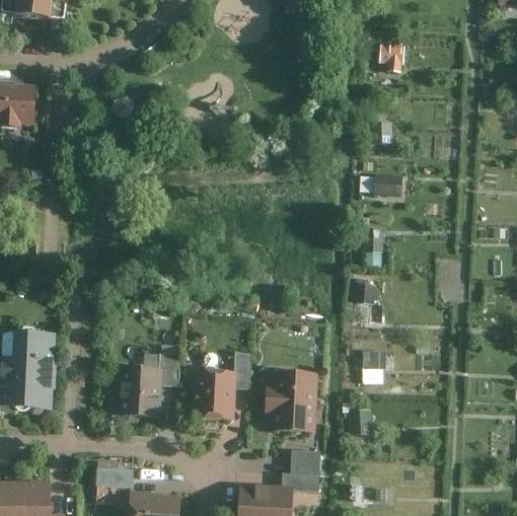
[(0,14),(62,22),(65,0),(0,0),(0,14)]
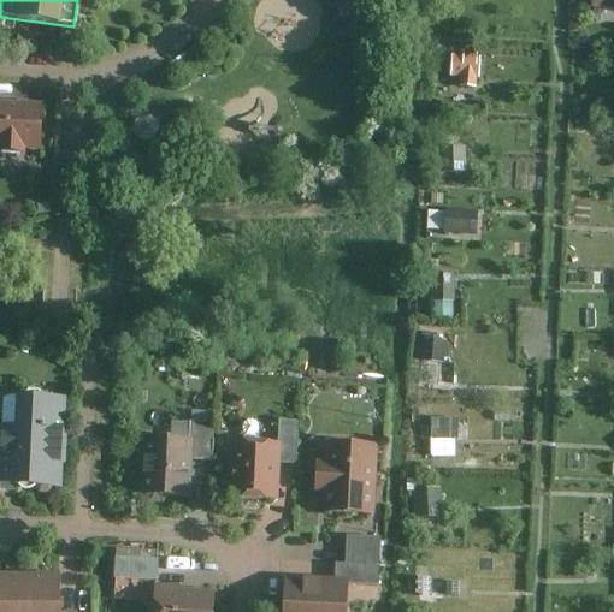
[(476,51),(448,49),(447,76),(474,77),(476,51)]
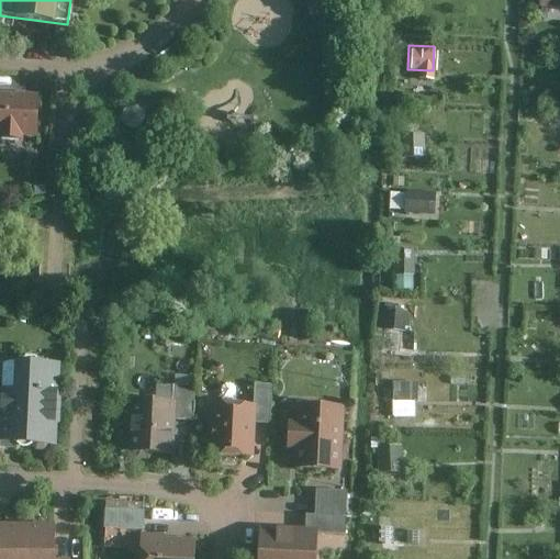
[(0,129),(34,131),(36,96),(0,93),(0,129)]
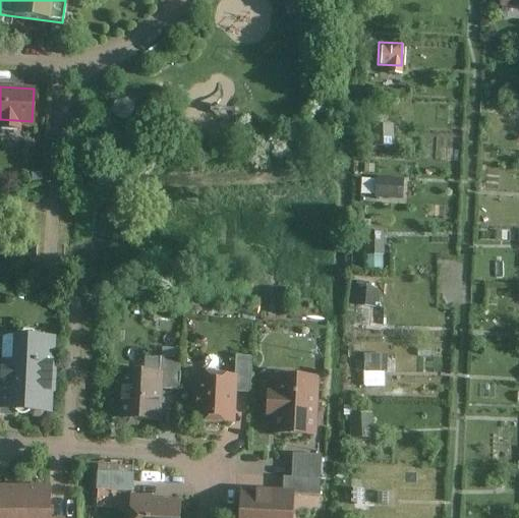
[(392,141),(391,121),(371,121),(372,142),(392,141)]
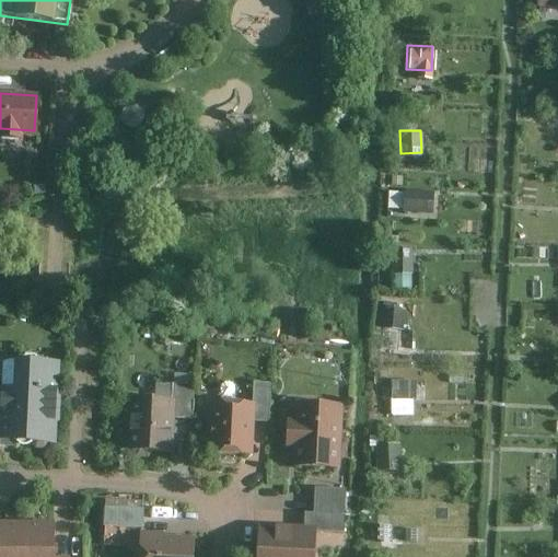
[(431,209),(431,187),(388,186),(387,208),(431,209)]
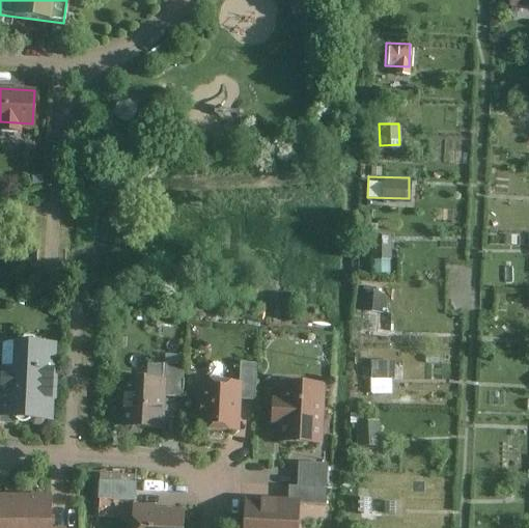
[(372,231),(372,261),(390,261),(390,231),(372,231)]
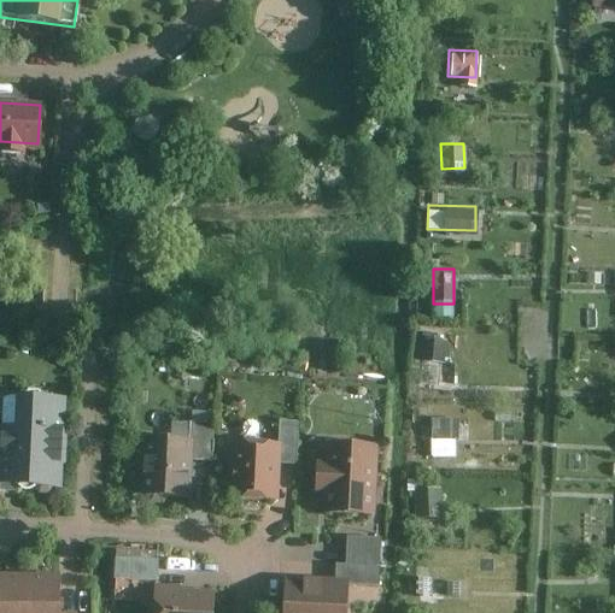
[(443,358),(443,334),(420,334),(420,358),(443,358)]
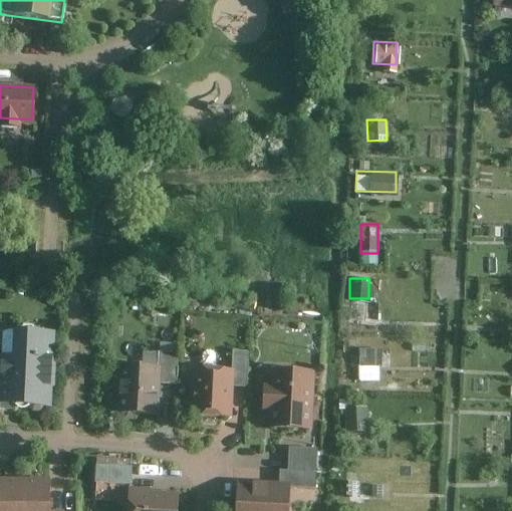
[(49,330),(0,326),(0,402),(45,405),(49,330)]
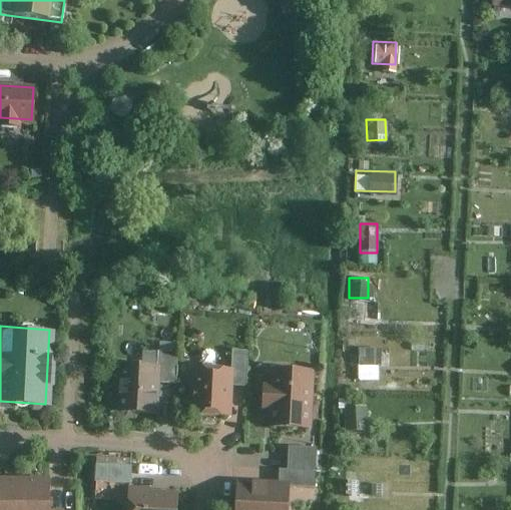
[(232,365),(195,361),(190,413),(231,417),(234,384),(246,385),(249,347),(233,346),(232,365)]
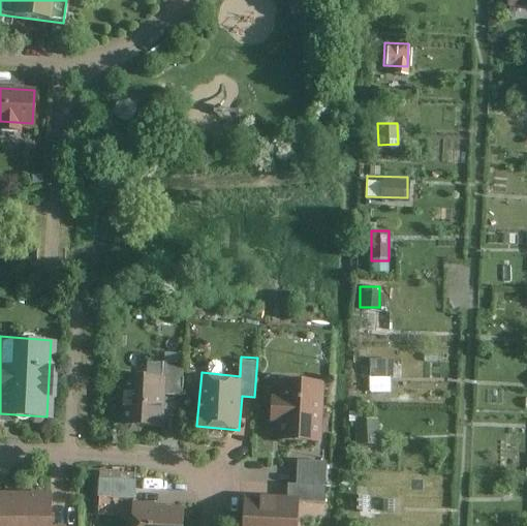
[(162,378),(124,374),(119,424),(160,428),(163,395),(185,397),(189,363),(164,361),(162,378)]
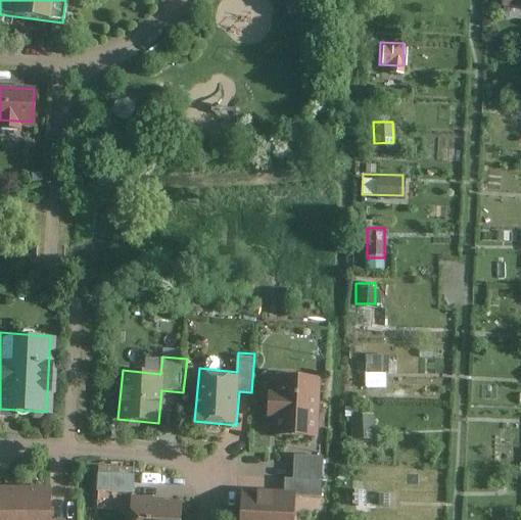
[(323,373),(270,370),(266,435),(320,438),(323,373)]
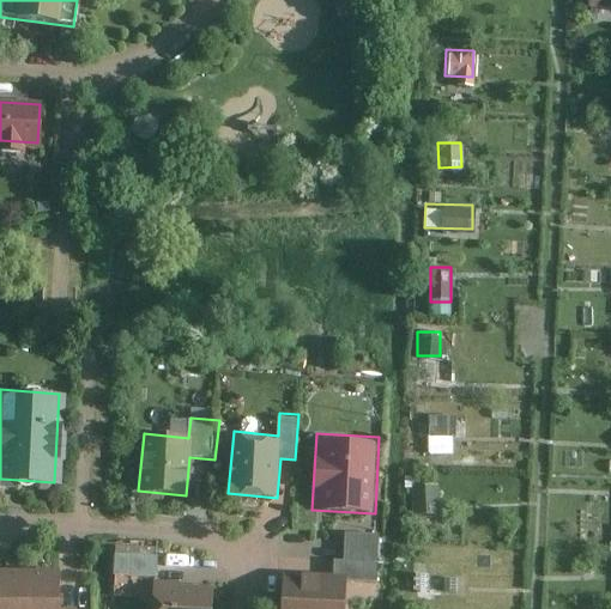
[(435,510),(436,481),(415,481),(413,510),(435,510)]
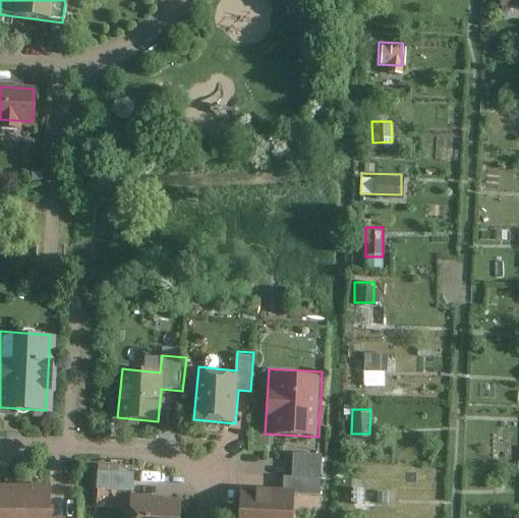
[(293,490),(242,486),(240,517),(295,517),(297,493),(323,494),(324,454),(295,453),(293,490)]
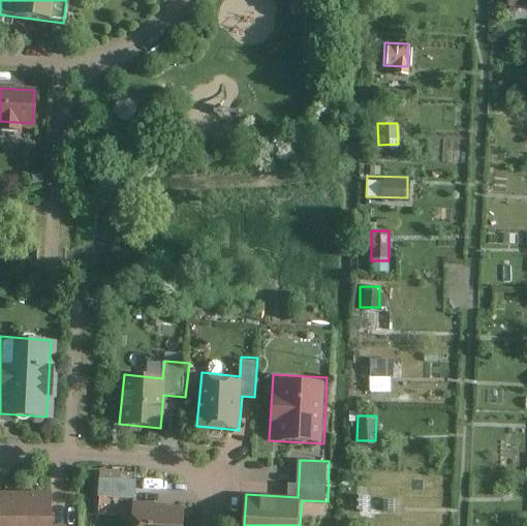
[(97,476),(96,495),(132,497),(132,498),(133,497),(134,480),(97,476)]
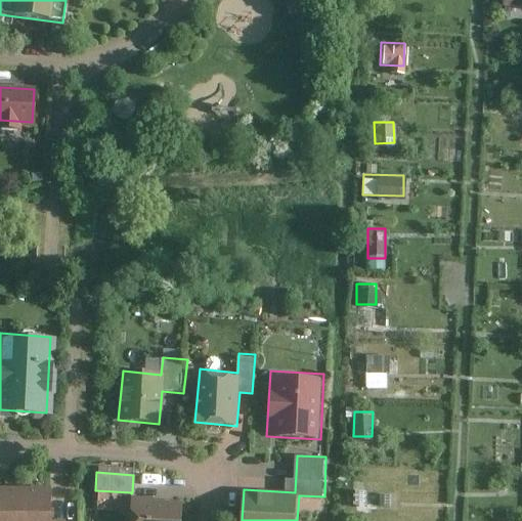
[(0,520),(20,520),(22,489),(0,488),(0,520)]
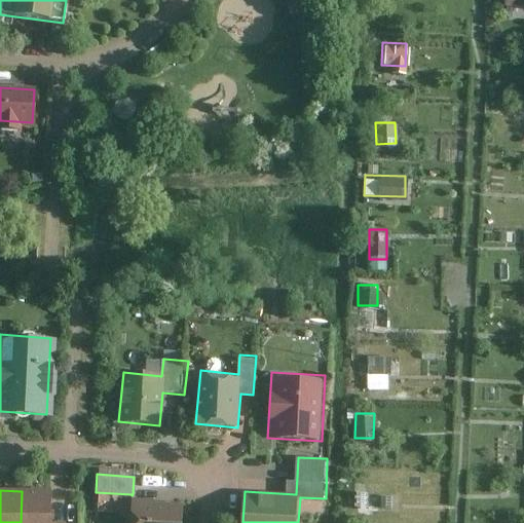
[(22,491),(21,522),(48,522),(49,491),(22,491)]
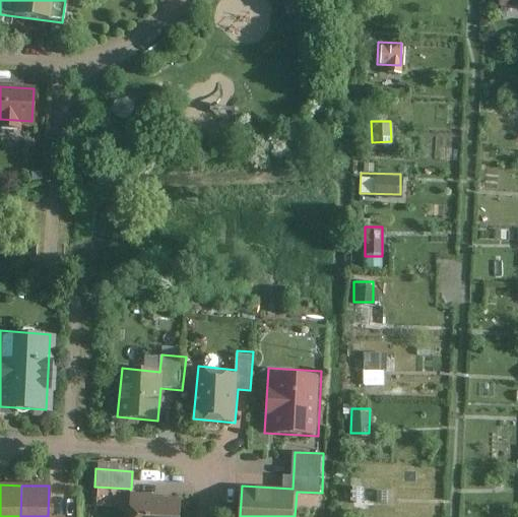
[(129,494),(128,516),(177,516),(178,500),(150,499),(150,495),(131,494),(129,494)]
